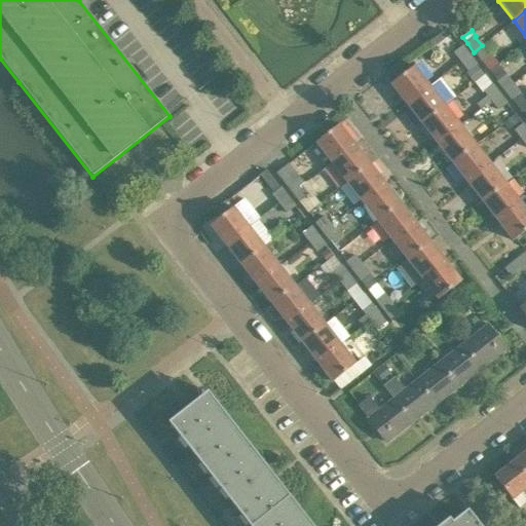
[(474,52),(481,61),(489,54),(482,45),(474,52)]
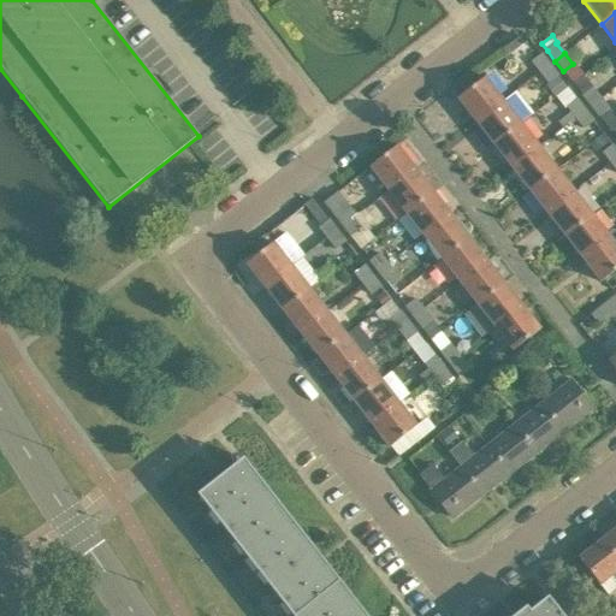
[(539,73),(550,65),(542,54),(531,63),(539,73)]
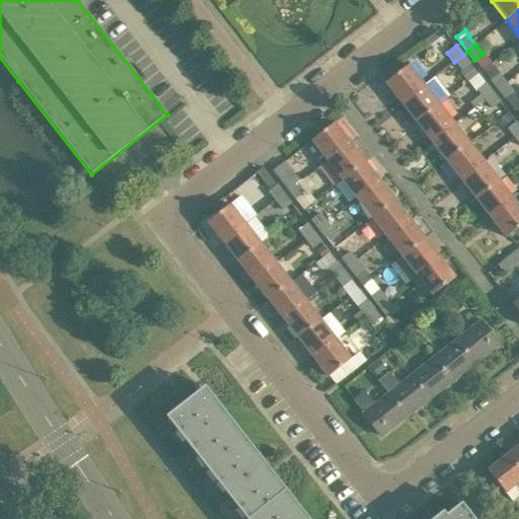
[(469,64),(463,55),(454,62),(461,70),(469,64)]
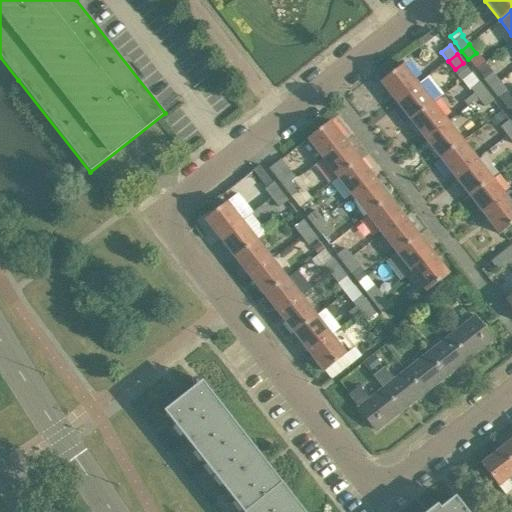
[(464,64),(455,71),(461,79),(470,73),(464,64)]
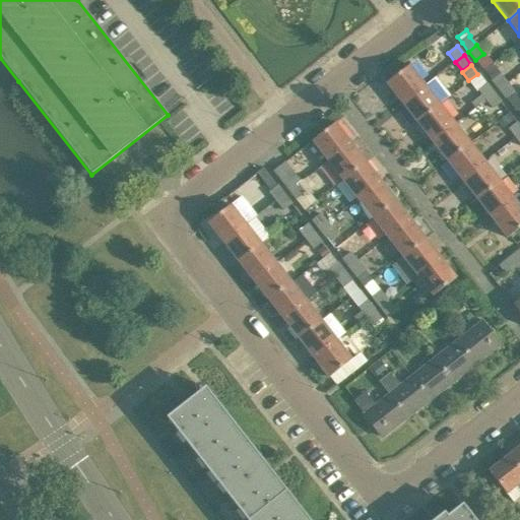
[(401,104),(424,86),(408,66),(386,83),(401,104)]
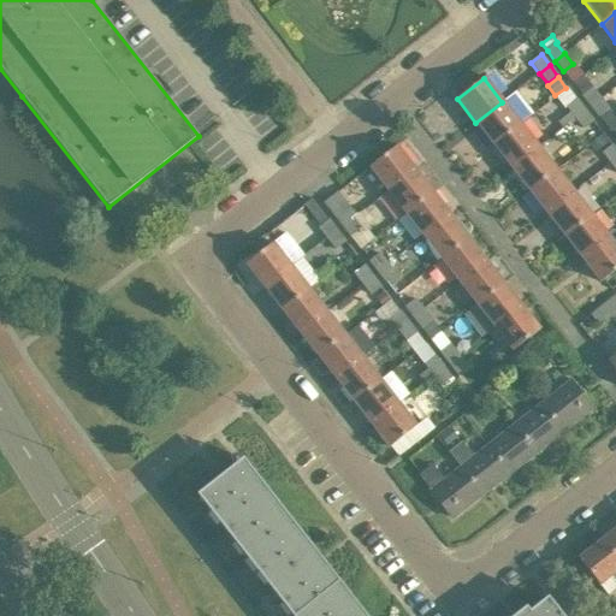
[(582,96),(591,106),(600,99),(592,88),(582,96)]
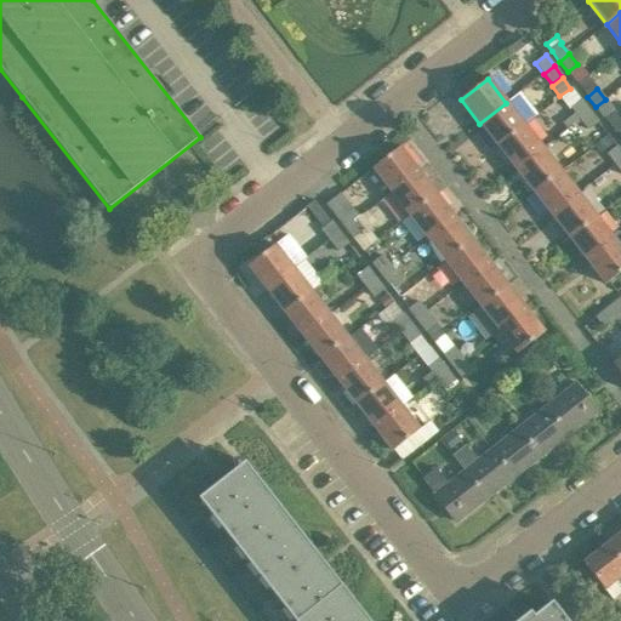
[(596,107),(604,118),(613,110),(605,100),(596,107)]
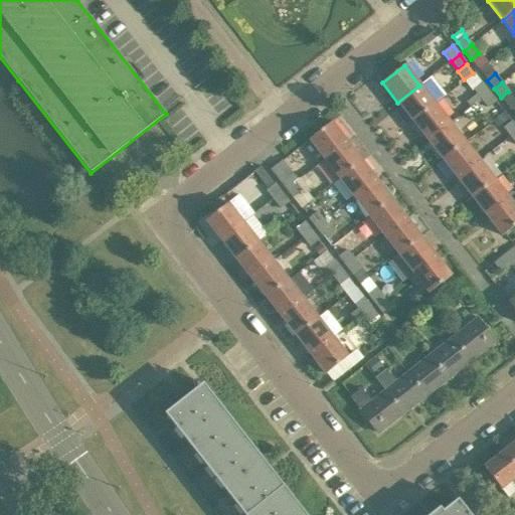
[(481,100),(489,93),(482,83),(474,91),(477,94),(481,100)]
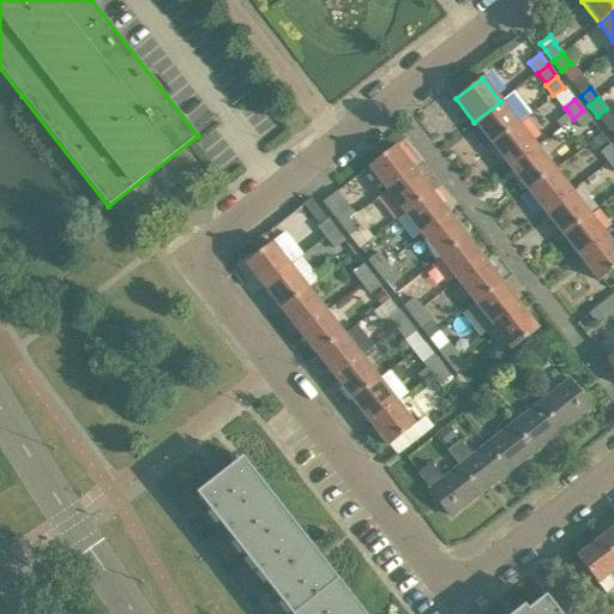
[(518,125),(500,102),(474,122),(492,145),(518,125)]
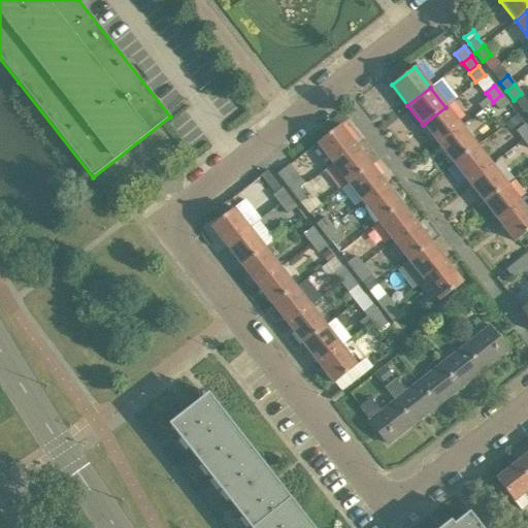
[(508,104),(501,95),(493,102),(499,110),(508,104)]
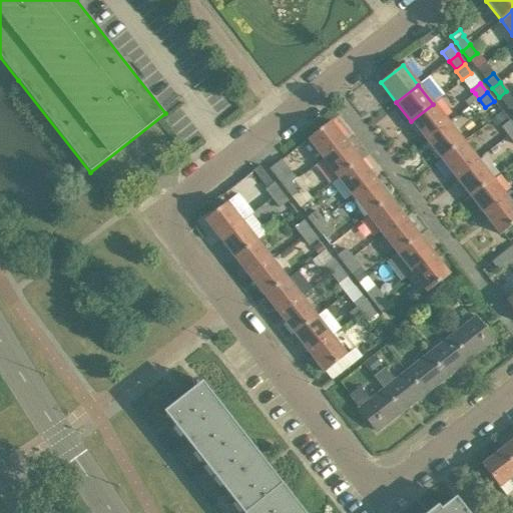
[(479,99),(475,93),(465,101),(469,106),(479,99)]
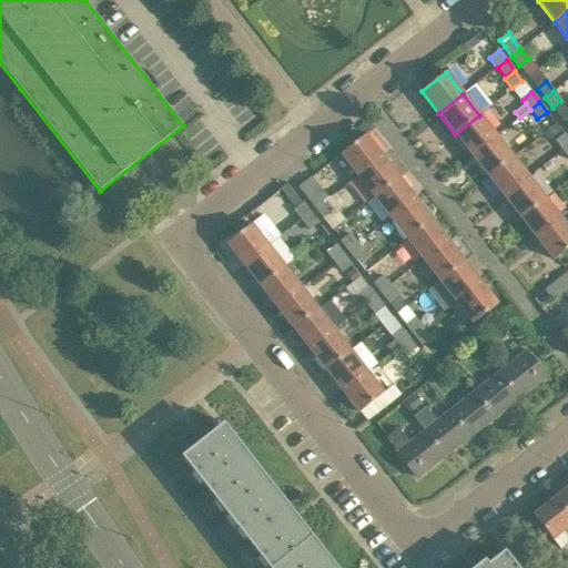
[(455,134),(472,155),(496,137),(479,115),(455,134)]
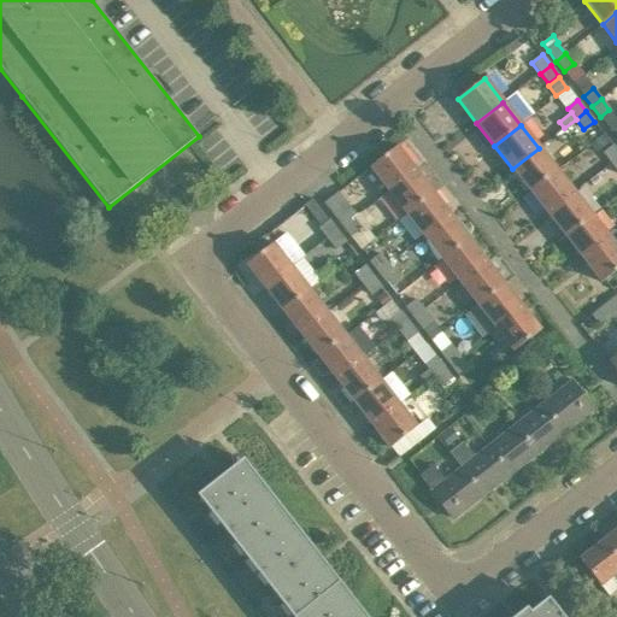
[(610,144),(603,136),(588,147),(595,156),(610,144)]
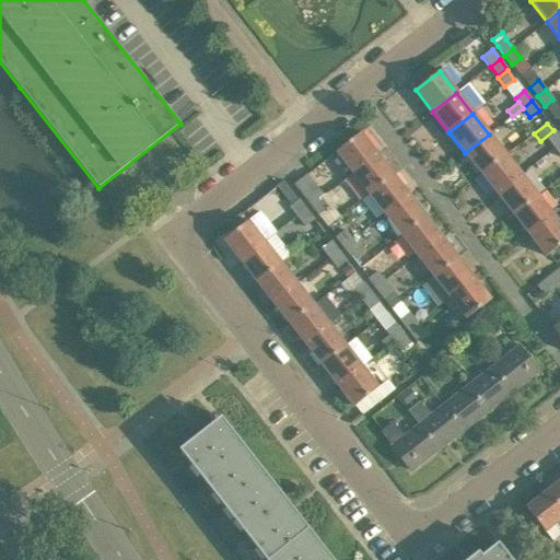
[(555,149),(559,144),(559,137),(557,132),(547,140),(555,149)]
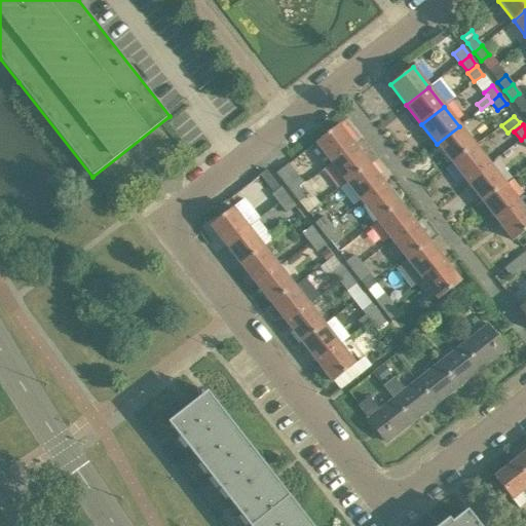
[(331,163),(353,146),(338,125),(315,144),(331,163)]
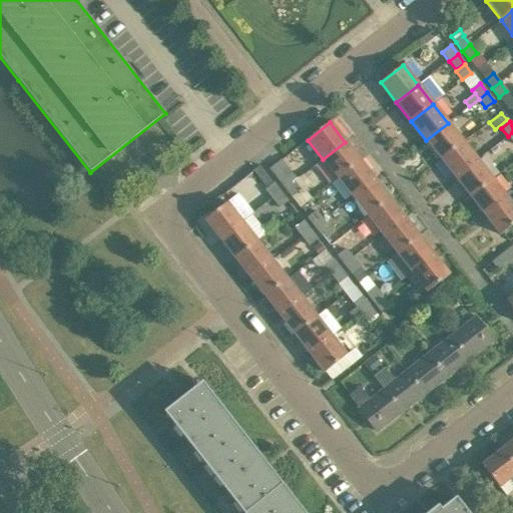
[(462,142),(448,123),(426,140),(440,159),(462,142)]
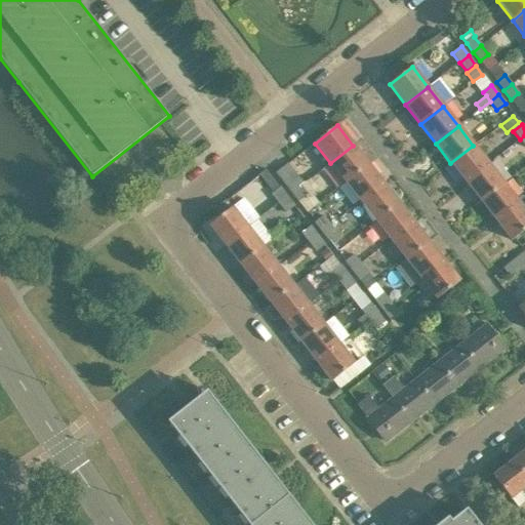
[(330,163),(346,183),(368,165),(353,146),(330,163)]
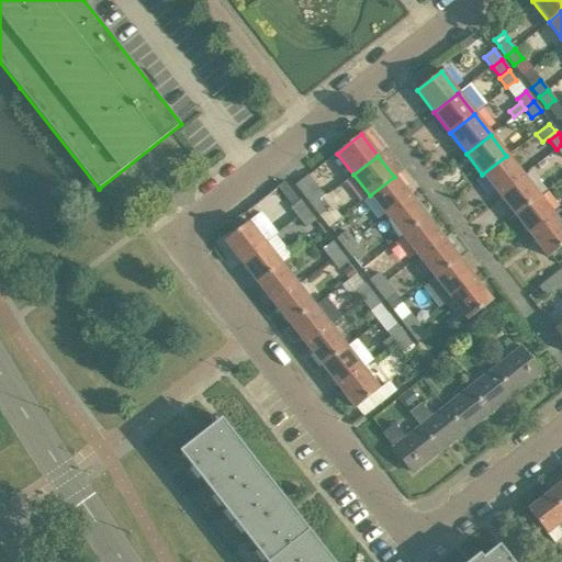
[(482,175),(498,195),(523,177),(506,156),(482,175)]
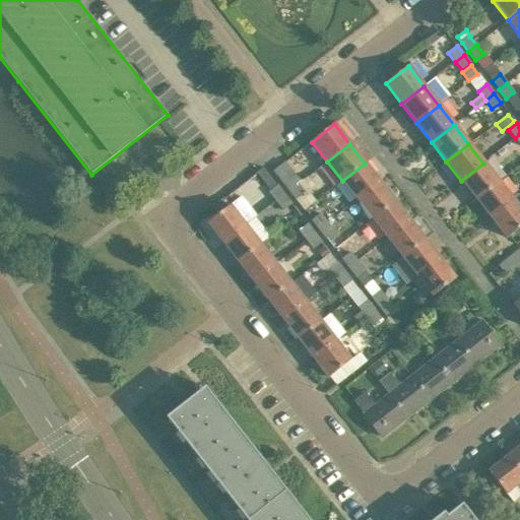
[(380,183),(365,164),(342,181),(358,200),(380,183)]
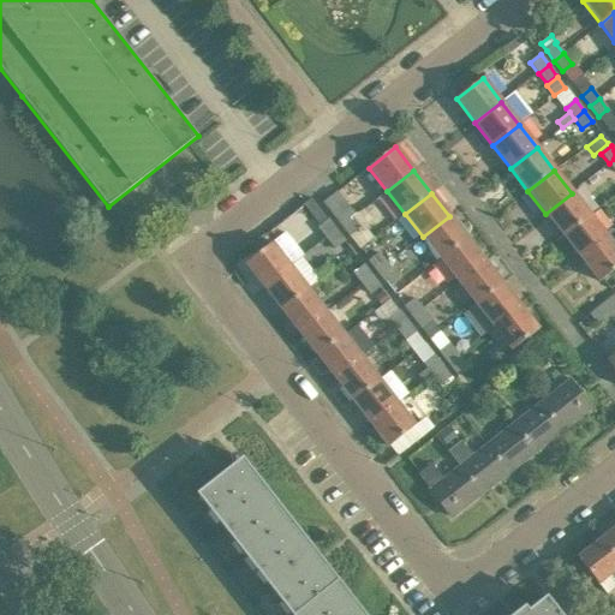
[(590,216),(572,193),(545,214),(563,237),(590,216)]
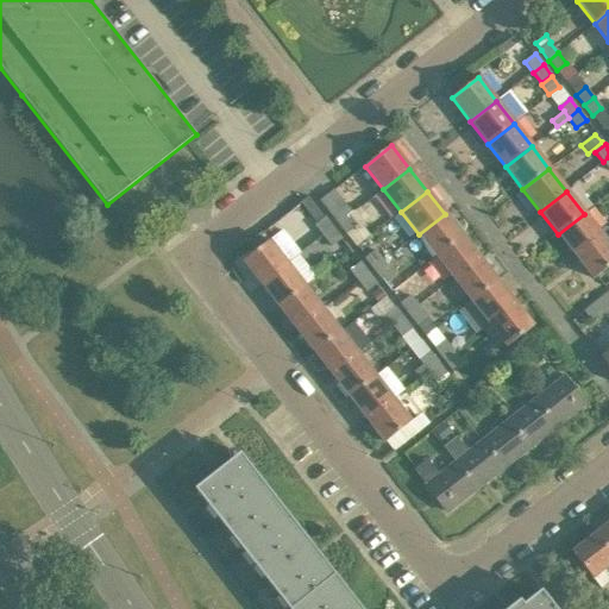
[(320,201),(338,225),(347,217),(330,194),(320,201)]
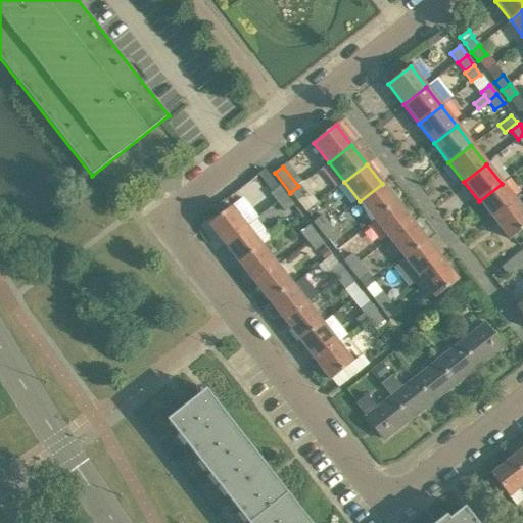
[(360,201),(374,221),(397,203),(382,184),(360,201)]
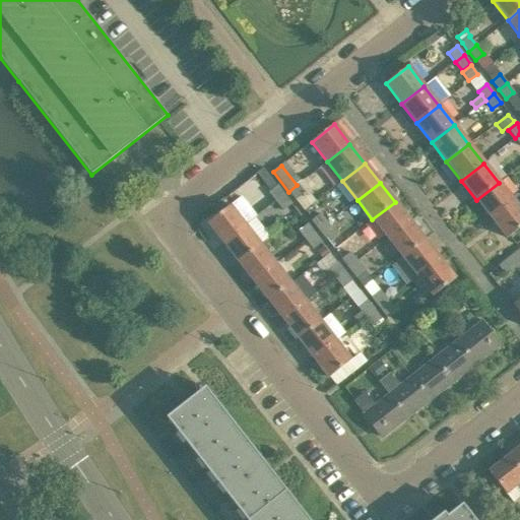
[(476,200),(492,219),(514,202),(499,183),(476,200)]
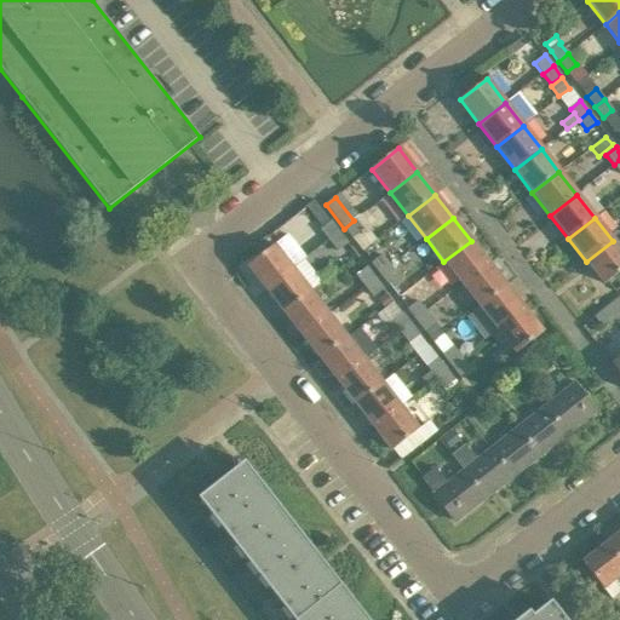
[(344,229),(352,239),(362,231),(354,220),(344,229)]
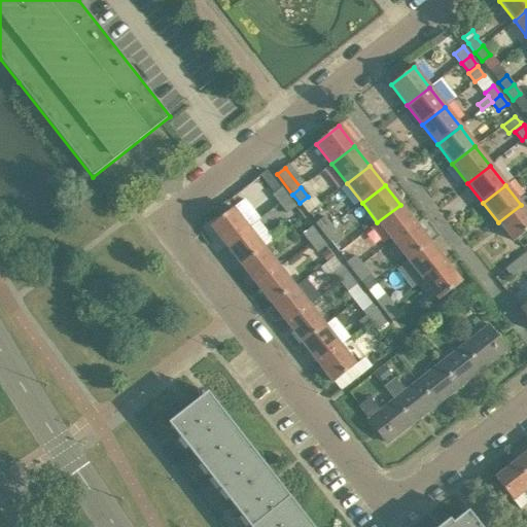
[(279,205),(287,198),(281,189),(273,196),(279,205)]
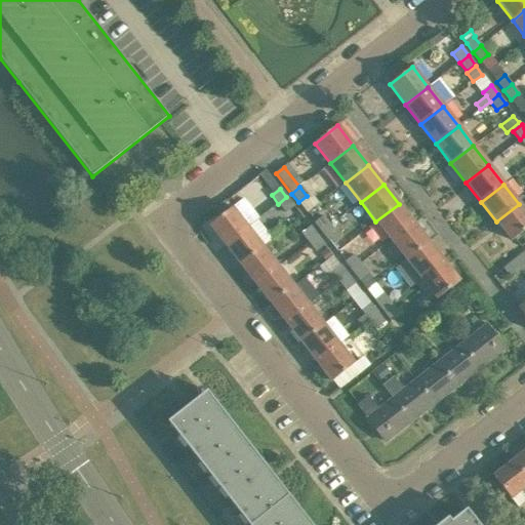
[(293,206),(286,197),(278,204),(285,212),(293,206)]
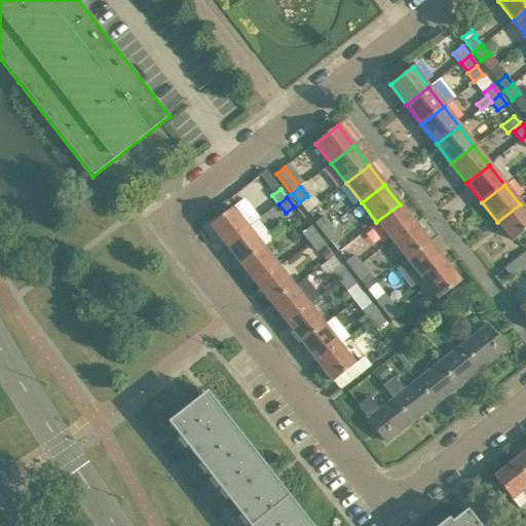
[(414,224),(400,204),(376,222),(391,241),(414,224)]
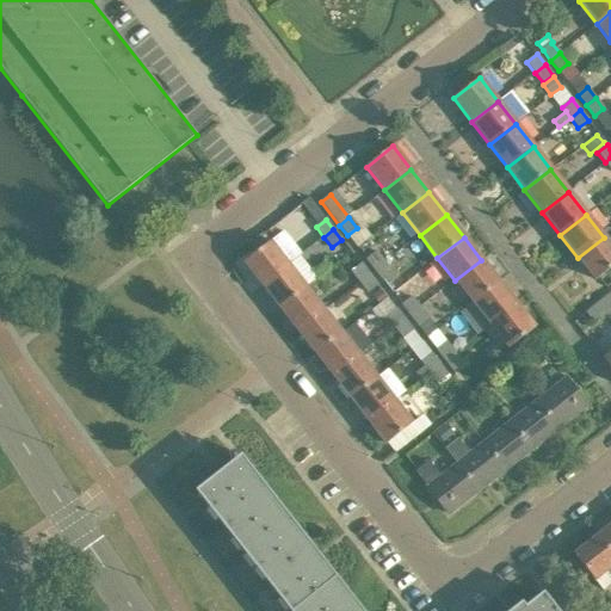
[(610,269),(610,246),(604,238),(578,258),(596,281),(610,269)]
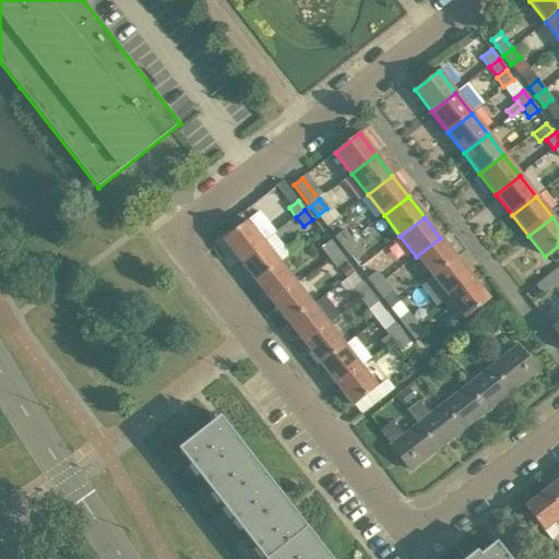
[(239,262),(263,242),(247,222),(223,240),(239,262)]
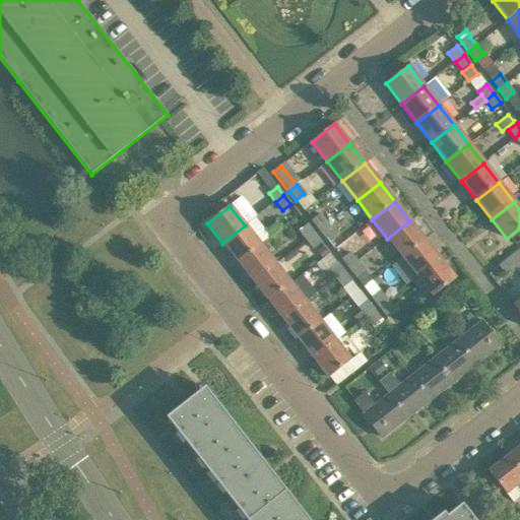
[(312,221),(319,231),(327,223),(320,215),(312,221)]
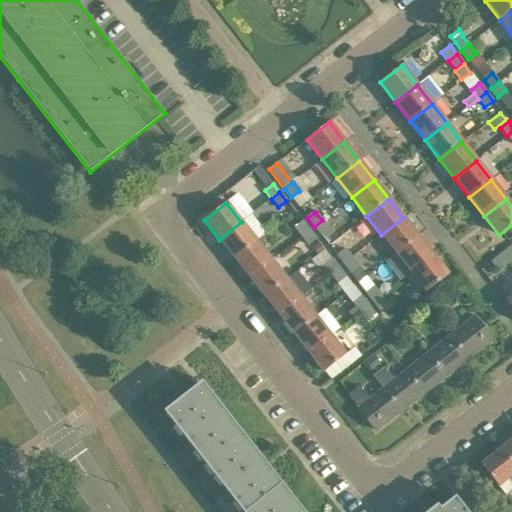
[(381,235),(396,254),(418,237),(403,218),(381,235)]
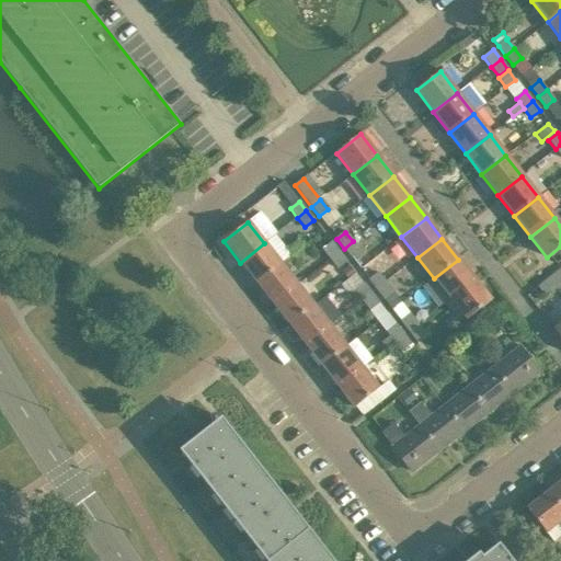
[(344,249),(352,258),(359,251),(353,241),(344,249)]
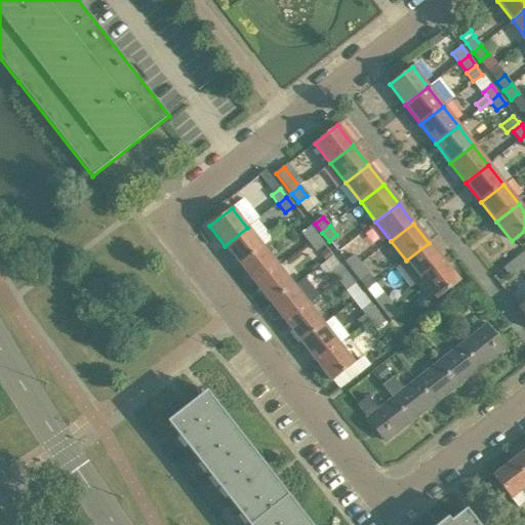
[(263,247),(247,228),(225,246),(240,265),(263,247)]
